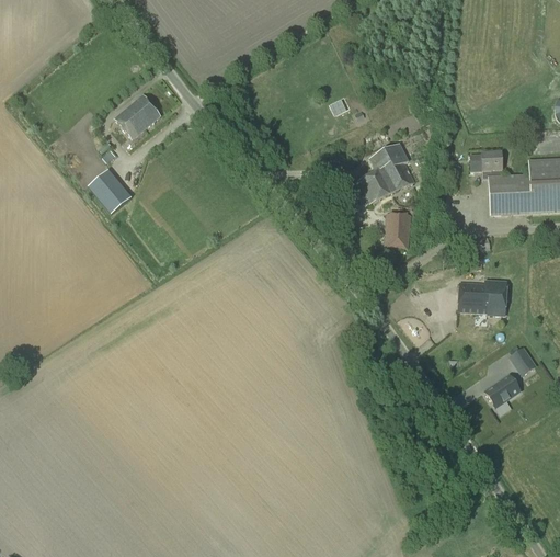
[(133,139),(161,115),(144,93),(114,117),(133,139)]
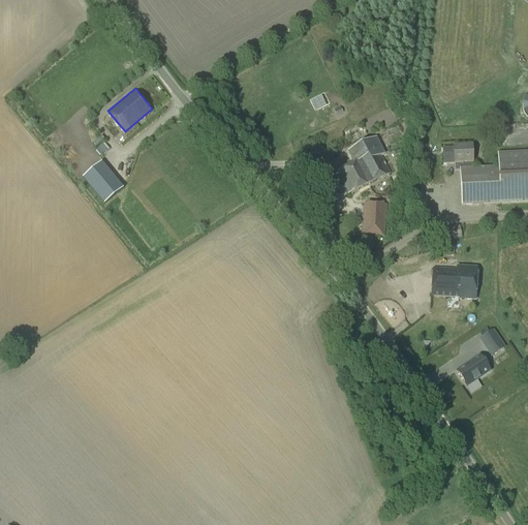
[(102,134),(94,142),(98,146),(106,140),(102,134)]
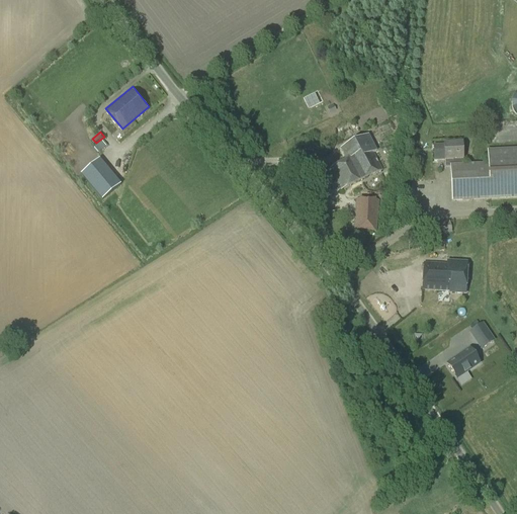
[(342,186),(360,177),(382,166),(374,150),(377,148),(369,132),(341,146),(347,157),(331,165),(342,186)]
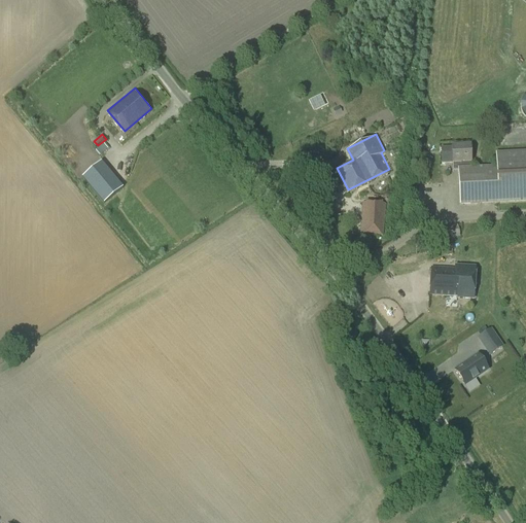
[(106,140),(98,146),(102,152),(110,145),(106,140)]
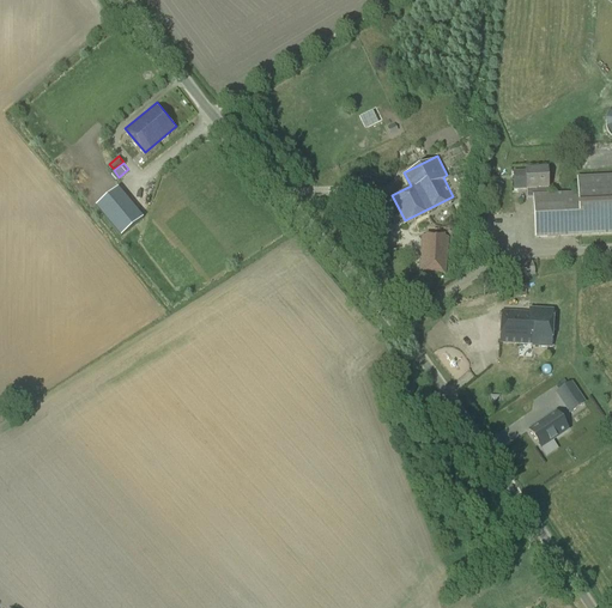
[(528,187),(533,186),(537,232),(611,228),(611,174),(579,176),(580,193),(550,194),(549,186),(549,165),(527,166),(528,187)]
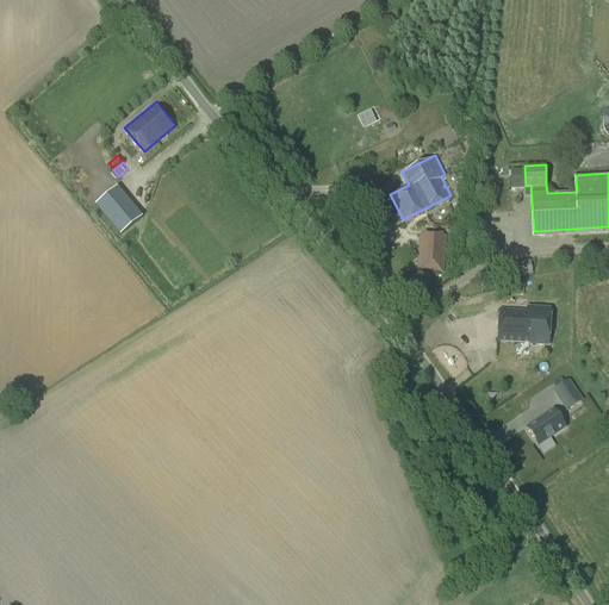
[(115,187),(97,201),(95,203),(120,231),(142,213),(118,184),(115,187)]
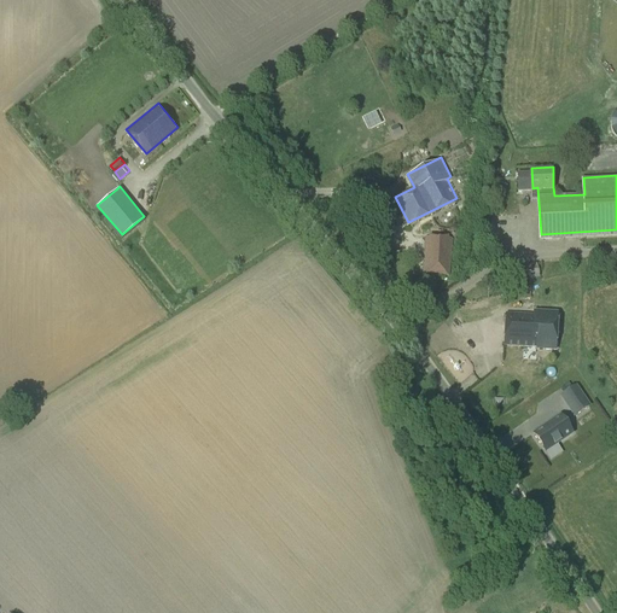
[(448,234),(448,232),(430,232),(430,233),(426,233),(423,269),(449,272),(453,234),(448,234)]
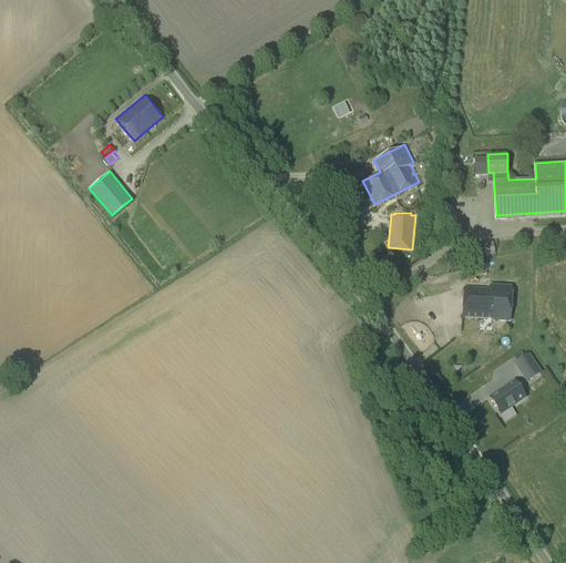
[(515,274),(523,274),(523,263),(531,263),(531,256),(523,256),(524,249),(516,249),(515,274)]
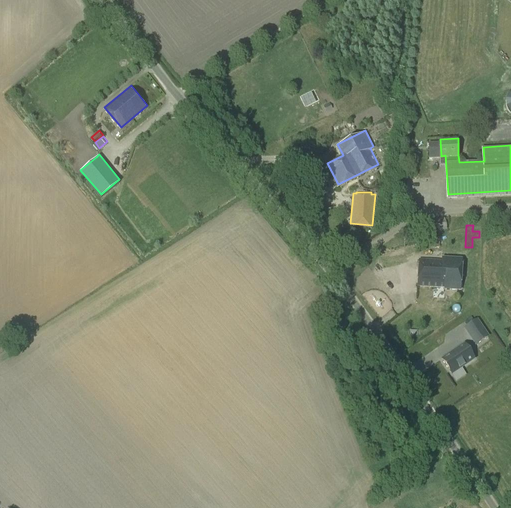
[(418,283),(441,284),(441,286),(461,287),(462,256),(443,255),(443,257),(419,256),(418,283)]
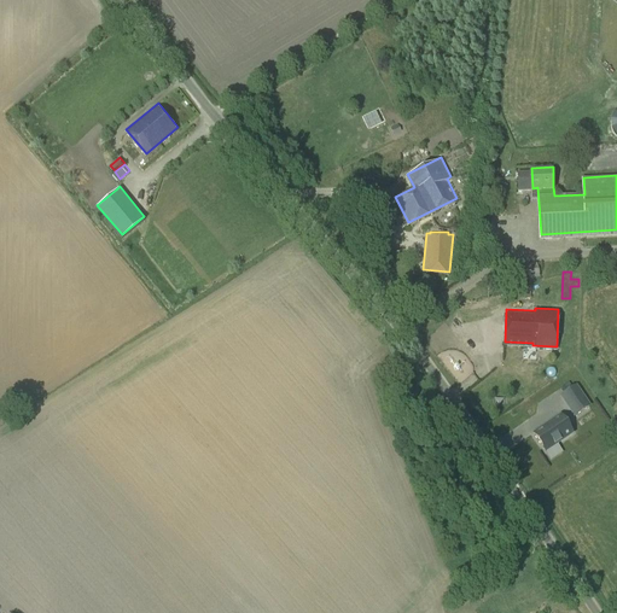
[(563,392),(576,412),(591,402),(576,383),(563,392)]
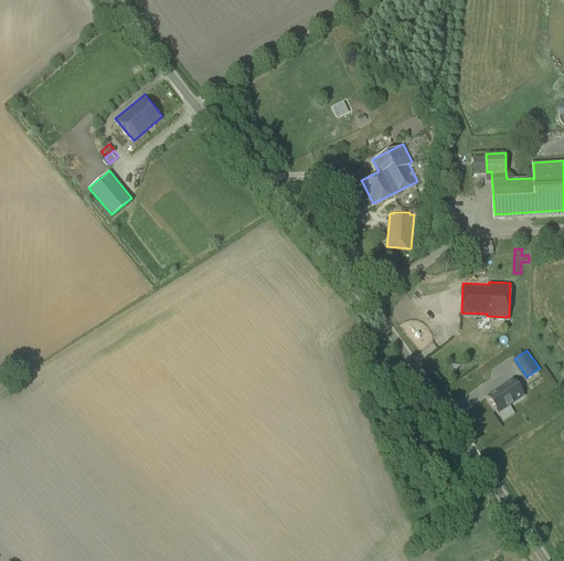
[(489,393),(499,409),(524,392),(513,377),(489,393)]
